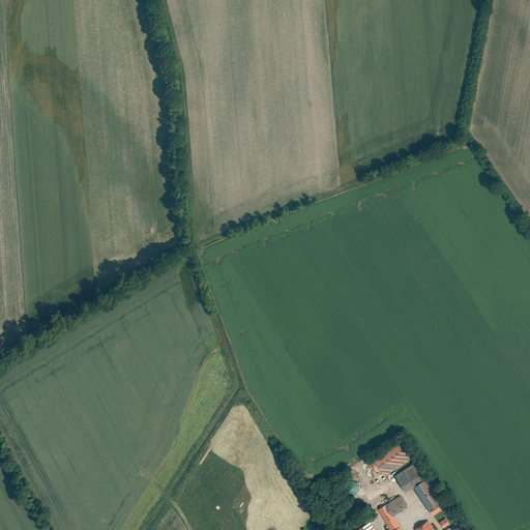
[(383,477),(412,459),(400,440),(366,461),(375,472),(378,470),(383,477)]
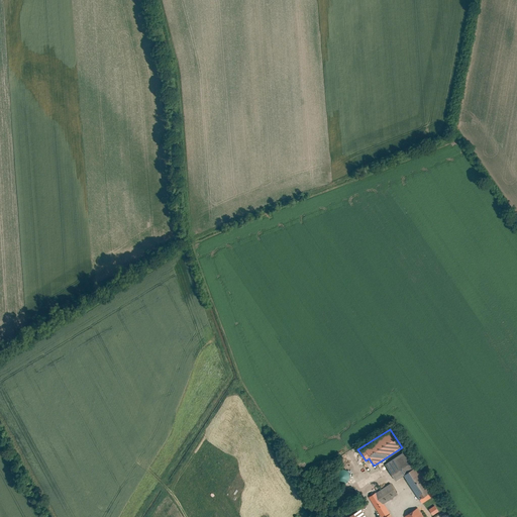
[(419,501),(431,494),(404,453),(385,467),(395,482),(403,477),(419,501)]
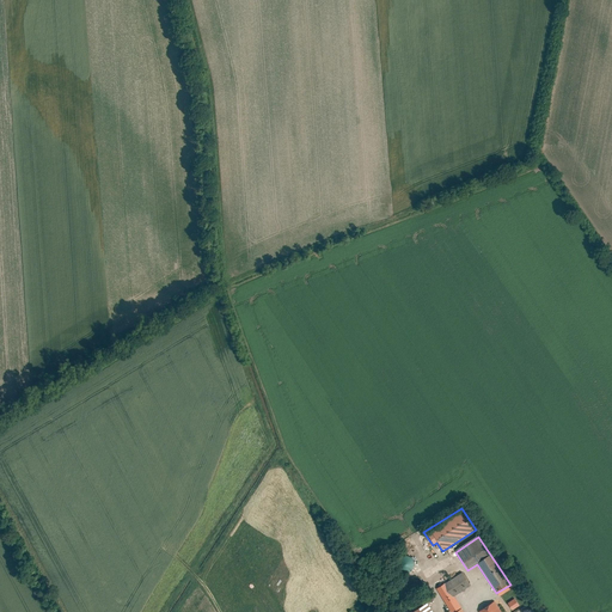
[(395,567),(396,570),(397,573),(401,574),(403,575),(407,575),(410,574),(411,571),(414,569),(414,565),(414,563),(412,560),(410,557),(408,556),(404,556),(401,556),(398,558),(396,561),(395,563),(395,567)]
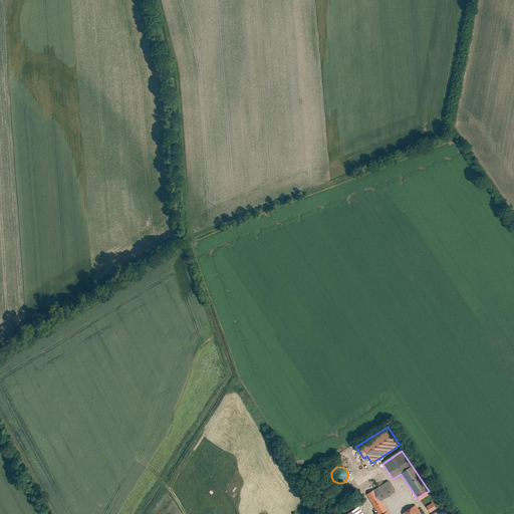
[(365,496),(376,513),(389,513),(381,502),(395,493),(388,482),(365,496)]
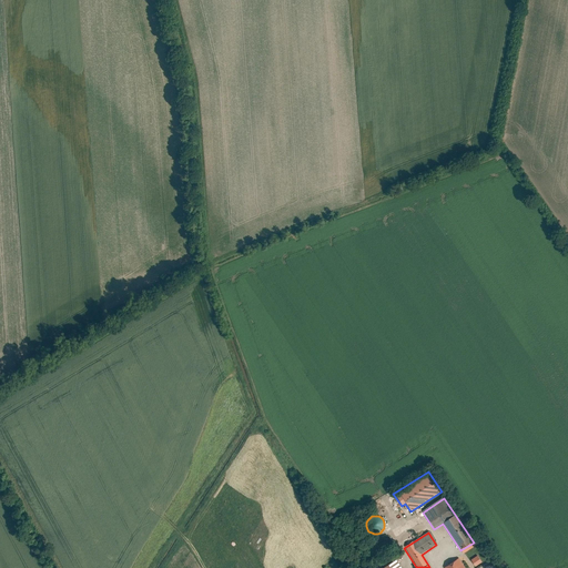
[(378,544),(378,546),(379,547),(382,549),(384,549),(386,549),(388,548),(389,547),(391,545),(392,543),(391,540),(389,539),(388,537),(386,536),(384,536),(383,536),(381,537),(378,539),(378,541),(378,544)]
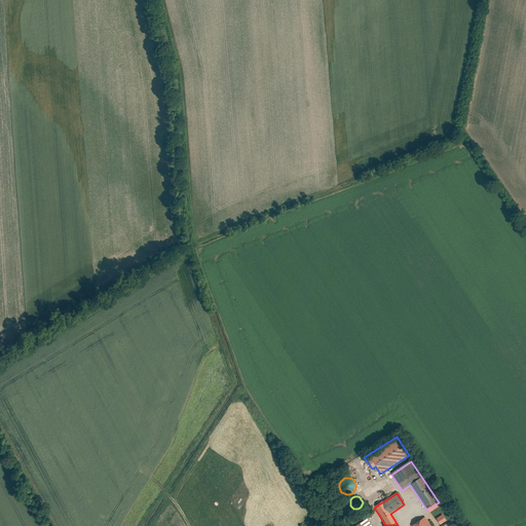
[(409,525),(435,525),(426,514),(410,525),(409,525)]
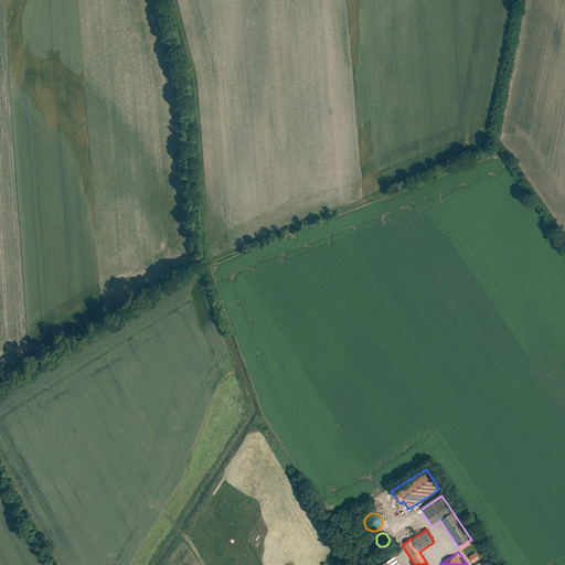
[(475,553),(468,558),(472,564),(479,561),(475,553)]
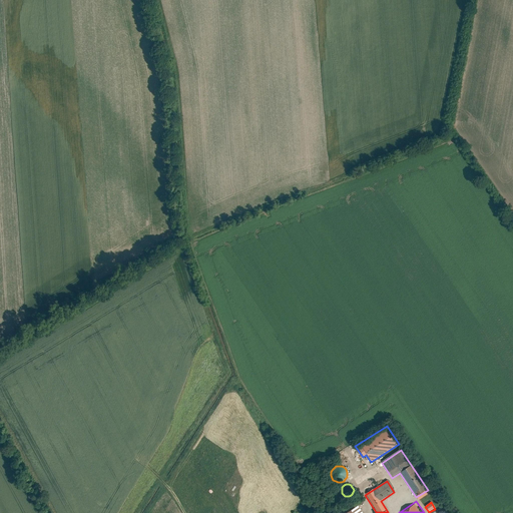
All buildings are outlined.
